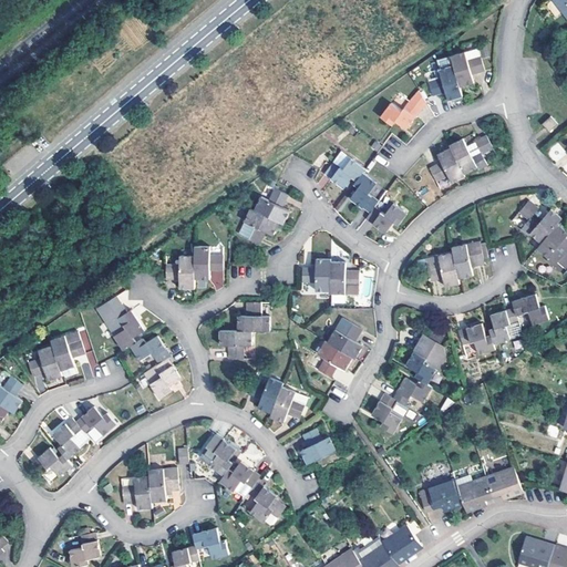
[(566,0),(556,0),(566,13),(566,0)]
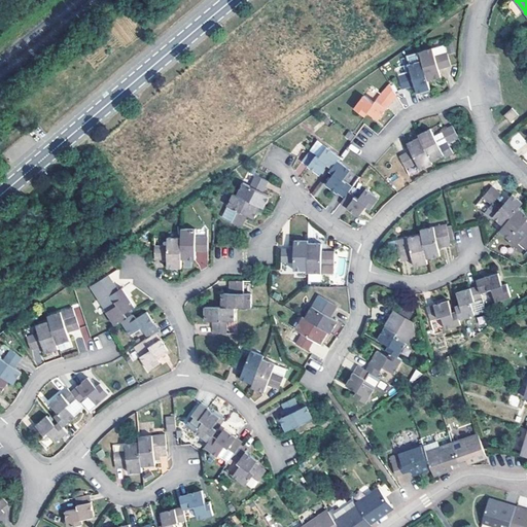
[(423,60),(428,80),(443,76),(441,68),(452,65),(445,43),(420,50),(423,60)]
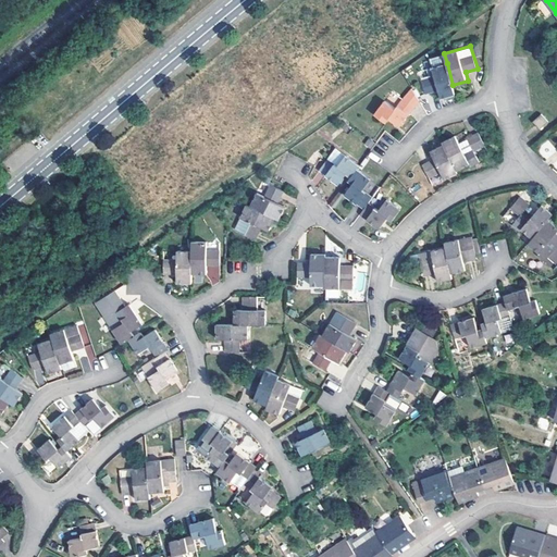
[(441,99),(456,95),(453,85),(447,63),(432,67),(434,75),(421,78),(425,94),(438,90),(441,99)]
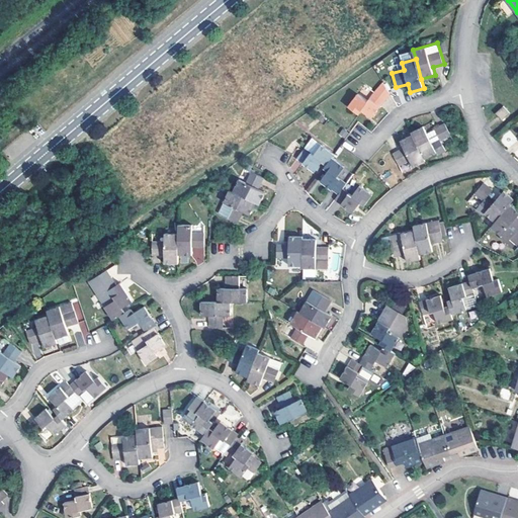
[(373,117),(391,94),(382,81),(368,100),(357,92),(347,106),(359,114),(362,110),(373,117)]
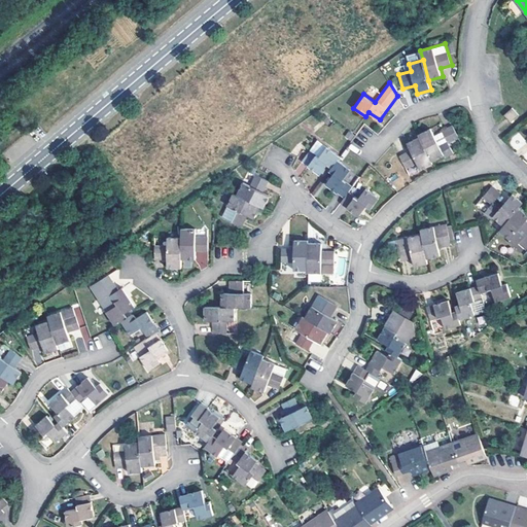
[(512,121),(520,115),(513,107),(504,114),(512,121)]
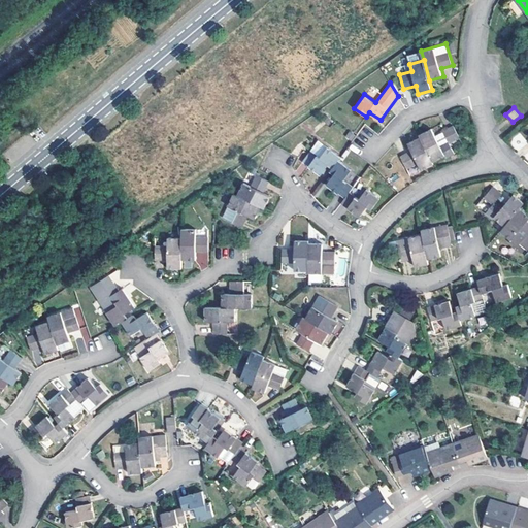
[(421,136),(433,162),(447,155),(448,157),(455,154),(451,143),(461,139),(455,125),(435,134),(432,127),(420,133),(421,136)]
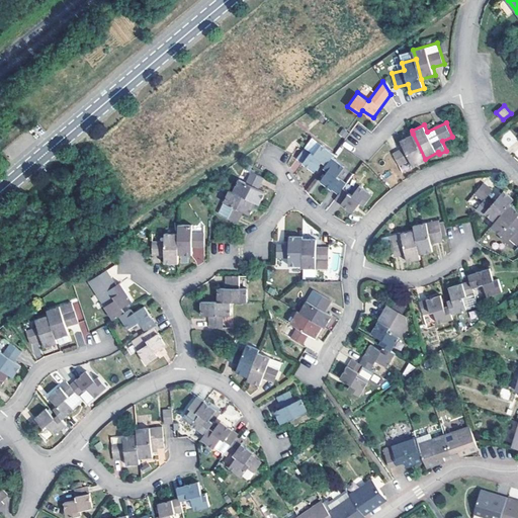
[(414,167),(426,161),(425,159),(413,134),(401,140),(404,147),(394,152),(399,165),(411,160),(414,167)]
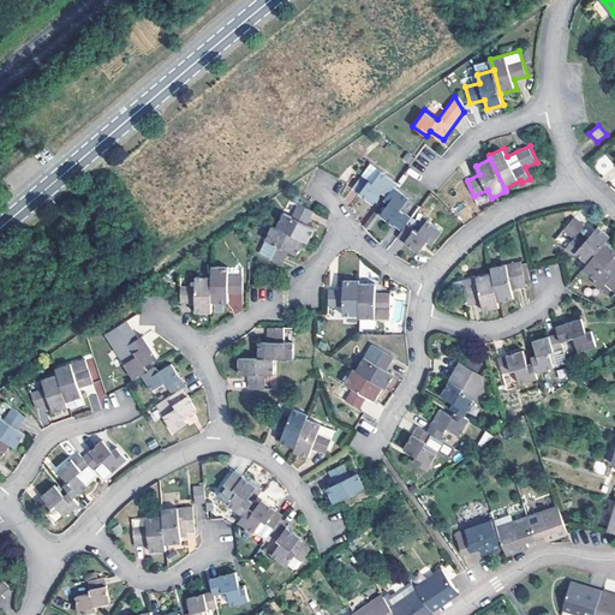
[(395,185),(398,183),(371,162),(352,187),(375,204),(383,192),(387,196),(395,185)]
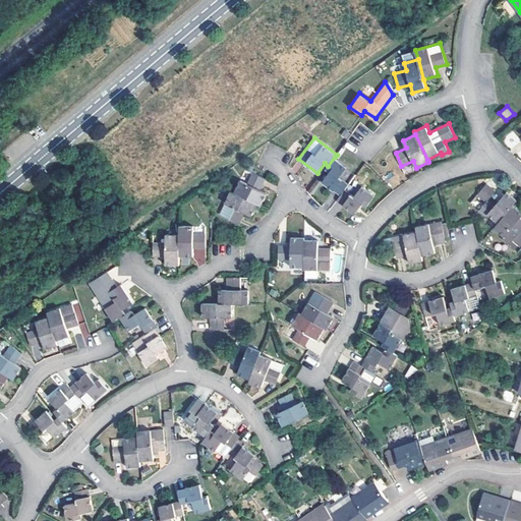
[(345,189),(350,182),(341,176),(347,167),(335,157),(328,166),(326,169),(330,172),(323,181),(340,195),(345,189)]
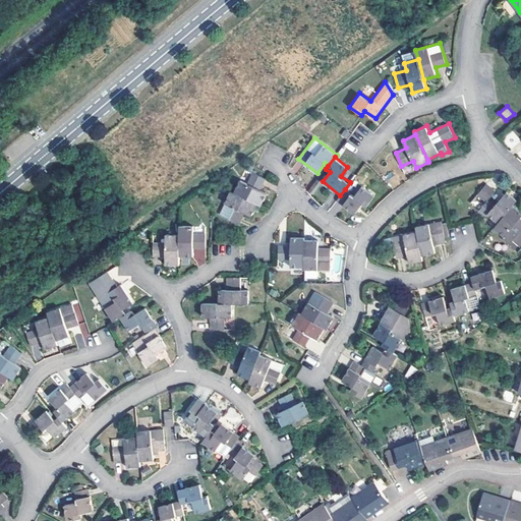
[(241,179),(235,190),(258,203),(262,204),(267,192),(261,188),(266,178),(253,172),(247,182),(241,179)]
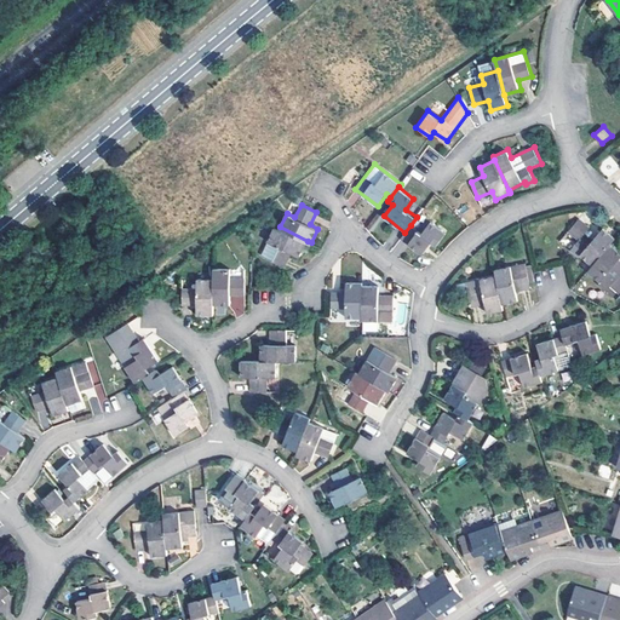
[(612,242),(615,239),(603,228),(590,242),(584,236),(591,227),(580,217),(568,230),(579,240),(570,251),(578,257),(581,254),(593,265),(612,242)]
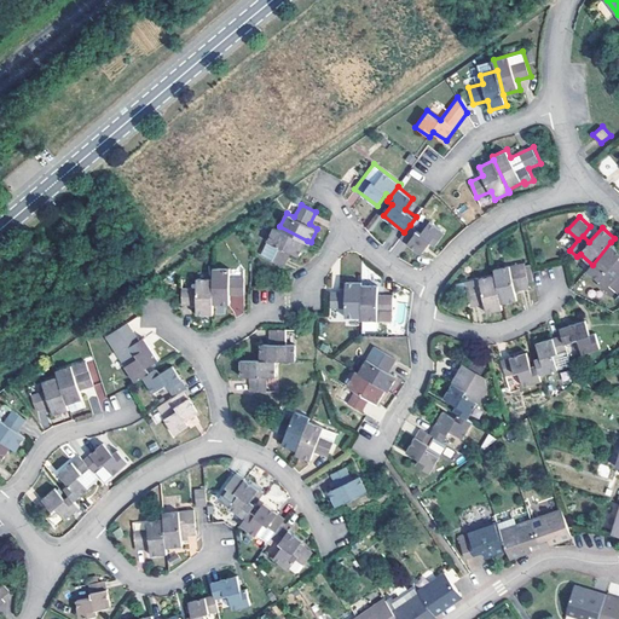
[(404,232),(400,238),(422,254),(432,243),(437,247),(447,232),(431,220),(421,232),(410,225),(404,232)]
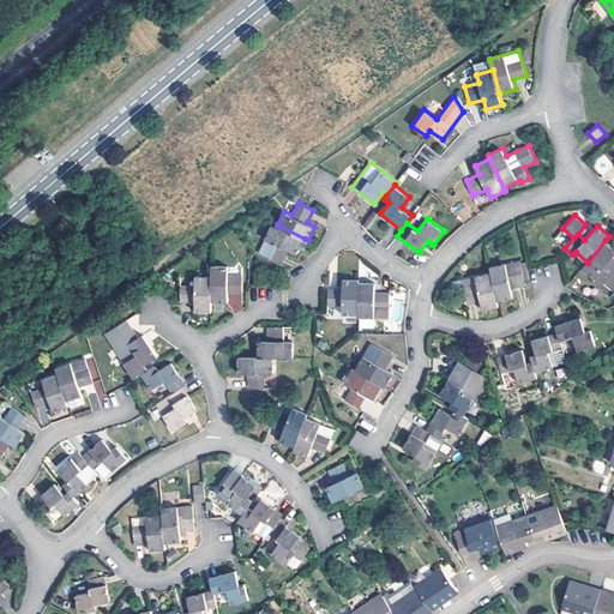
[(296,254),(305,239),(277,224),(274,223),(258,252),(282,264),(289,252),(296,254)]
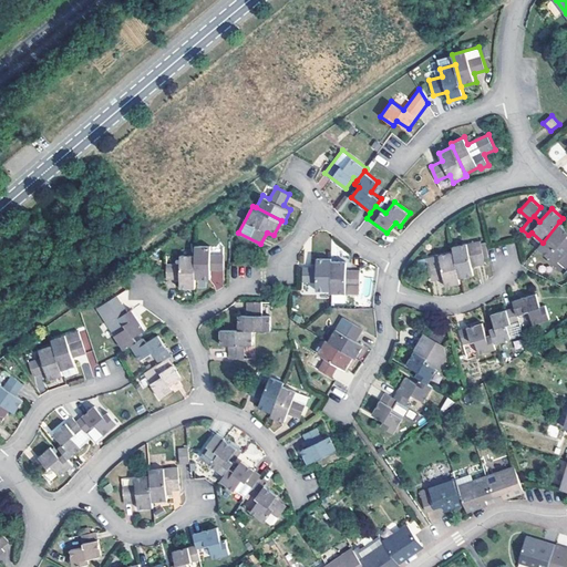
[(543,243),(538,247),(549,257),(548,258),(555,265),(564,256),(566,259),(566,250),(564,255),(557,248),(566,236),(566,229),(559,222),(543,243)]
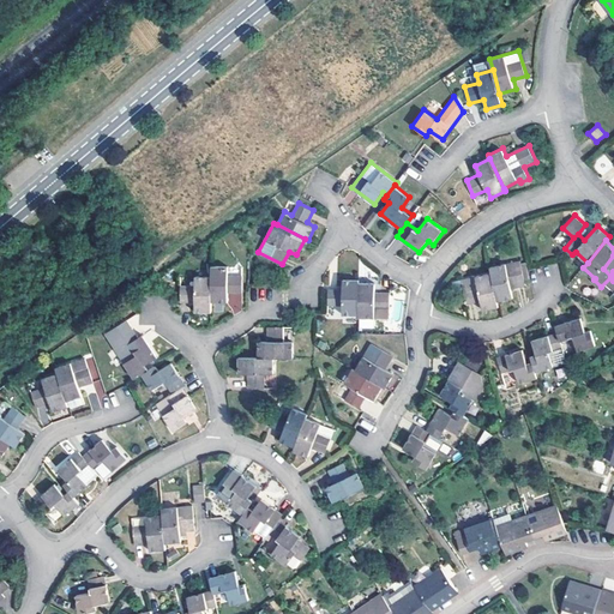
[(493,271),(499,300),(515,298),(512,289),(527,286),(521,260),(492,265),(493,271)]
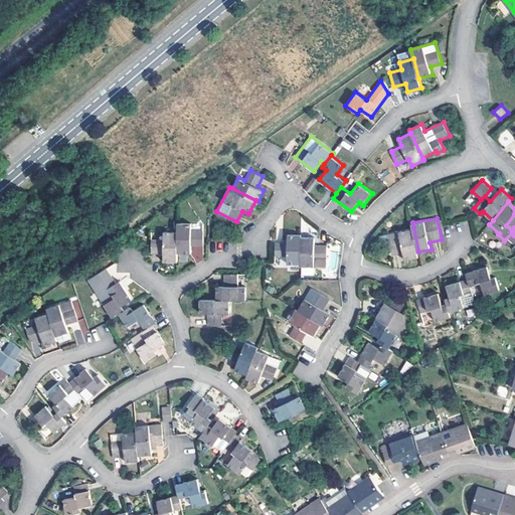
[(178,230),(178,253),(191,253),(192,244),(204,244),(204,231),(192,230),(192,222),(178,223),(178,230)]
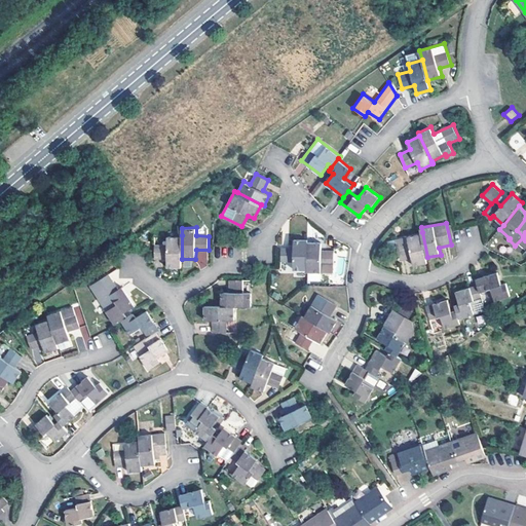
[(414,267),(428,264),(427,257),(422,232),(388,239),(389,249),(398,247),(401,261),(413,259),(414,267)]
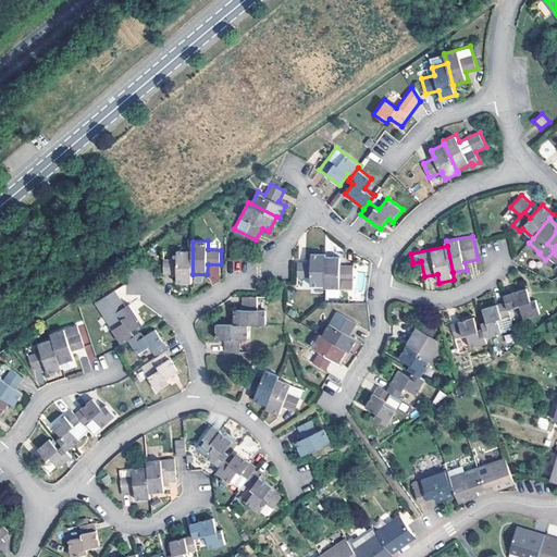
[(193,282),(193,274),(193,249),(177,250),(177,258),(164,258),(164,274),(177,274),(177,283),(193,282)]
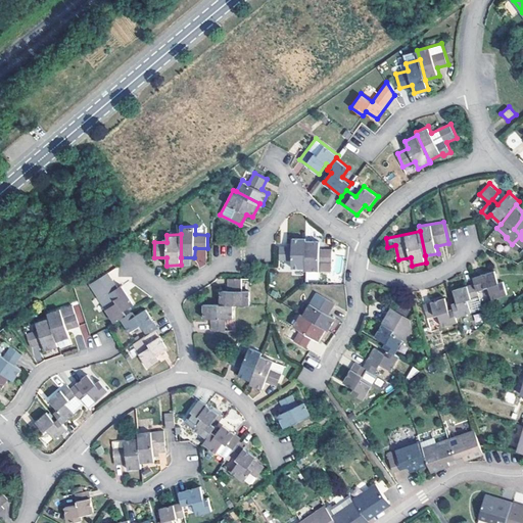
[(292,268),(305,268),(306,240),(306,237),(292,237),(292,245),(280,245),(280,259),(292,260),(292,268)]
